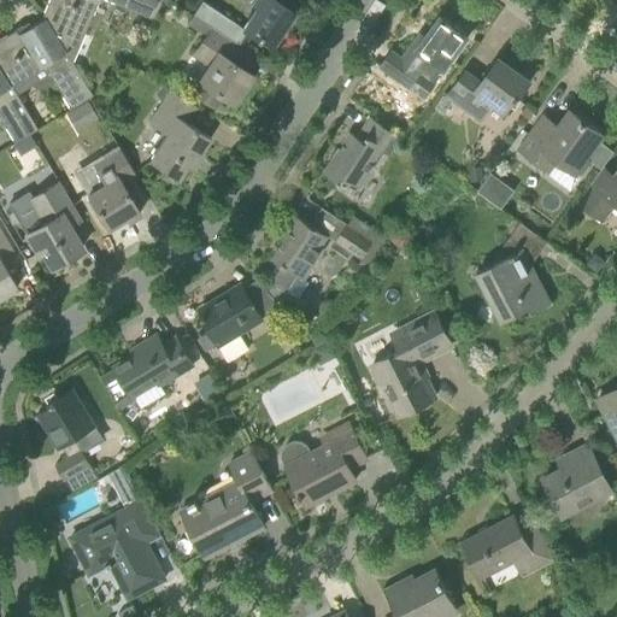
[(48,0),(42,16),(43,18),(71,63),(72,62),(76,60),(78,54),(77,53),(100,0),(107,0),(153,19),(162,0),(48,0)]
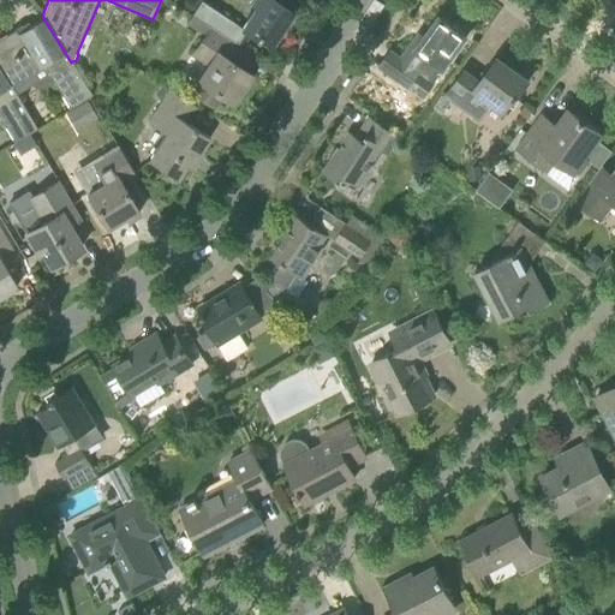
[(256,9),(243,28),(242,30),(257,41),(261,36),(272,43),(292,12),(274,0),(254,0),(251,5),(256,9)]
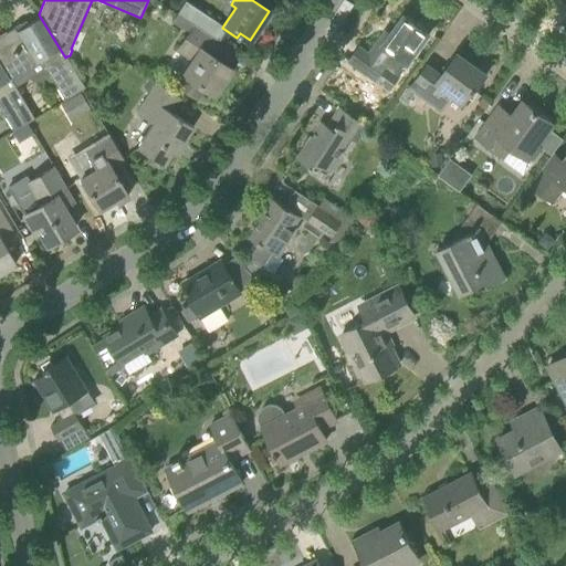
[(219,23),(186,1),(178,14),(194,24),(210,35),(219,23)]
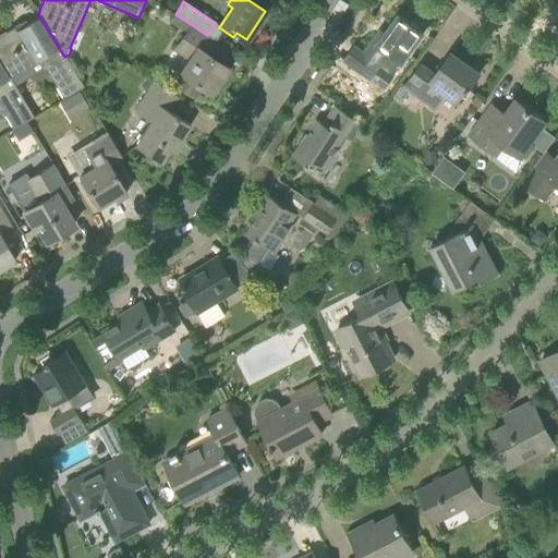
[(402,63),(424,33),(400,14),(383,38),(378,35),(364,53),(354,46),(344,60),(372,80),(391,55),(402,63)]
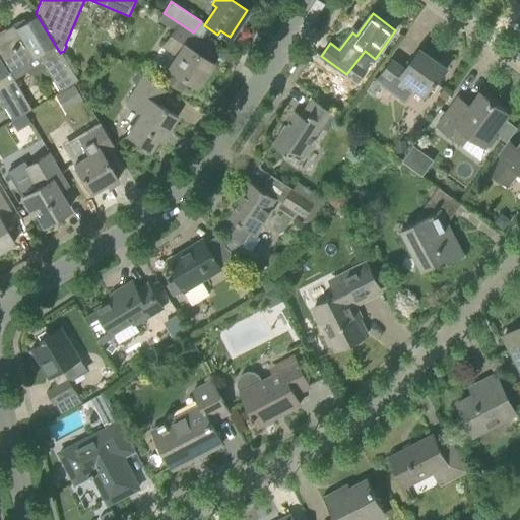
[(0,33),(0,59),(8,72),(9,72),(38,56),(60,91),(78,80),(61,52),(60,53),(37,15),(25,22),(23,19),(18,22),(21,27),(16,30),(13,25),(0,33)]
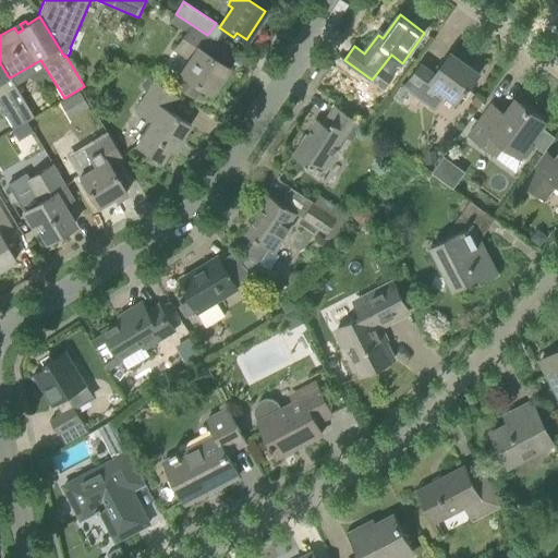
[(207,35),(191,24),(186,32),(176,49),(190,58),(173,84),(193,97),(199,87),(210,94),(228,68),(207,53),(215,40),(207,35)]
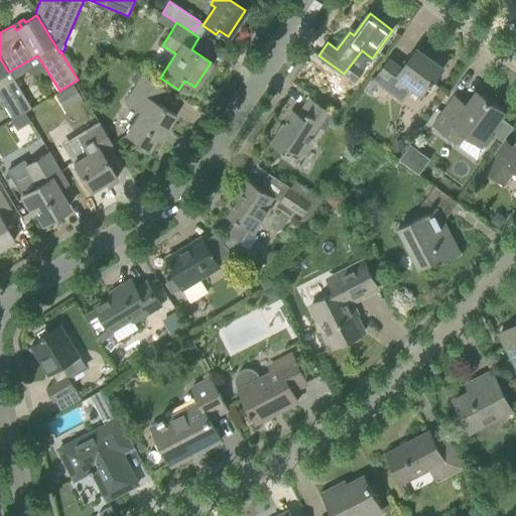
[(403,69),(390,59),(375,80),(402,99),(411,87),(422,95),(431,82),(432,84),(444,68),(417,48),(403,69)]
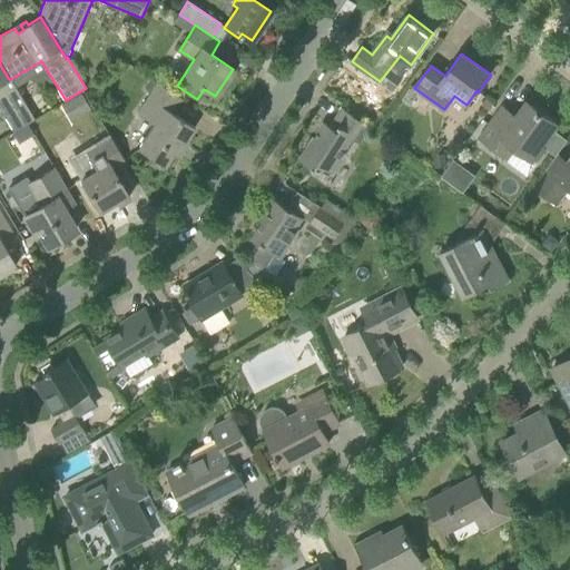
[(0,108),(15,131),(35,119),(10,79),(9,79),(0,65),(0,108)]
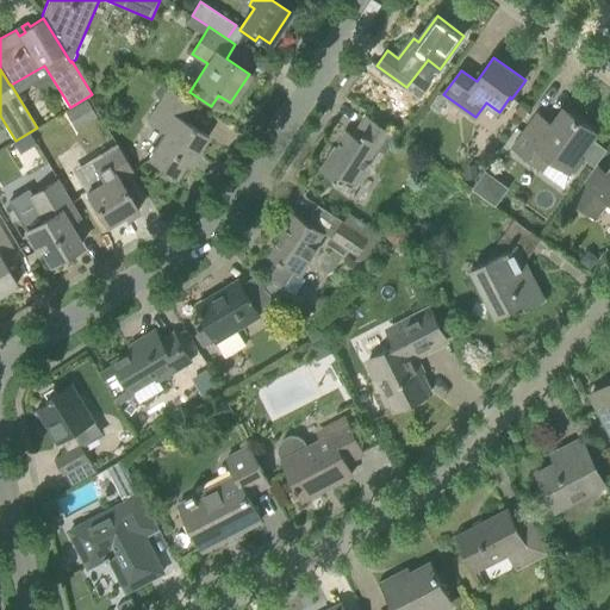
[(148,160),(175,178),(193,151),(197,154),(209,137),(185,122),(194,106),(168,88),(147,122),(165,134),(148,160)]
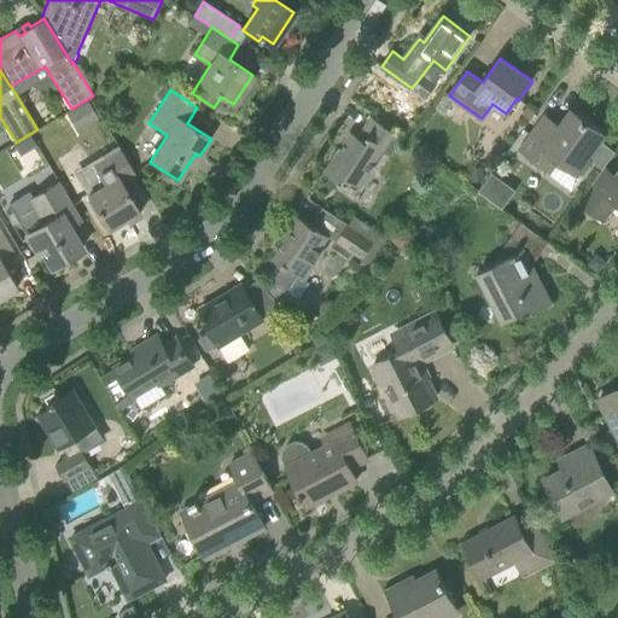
[(88,101),(74,109),(83,126),(98,118),(88,101)]
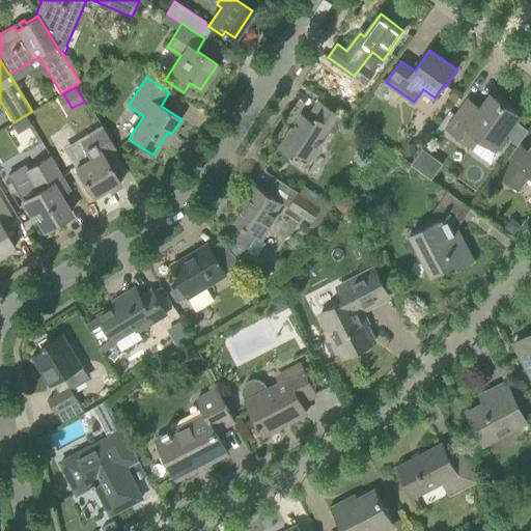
[(460,96),(453,91),(448,98),(455,104),(460,96)]
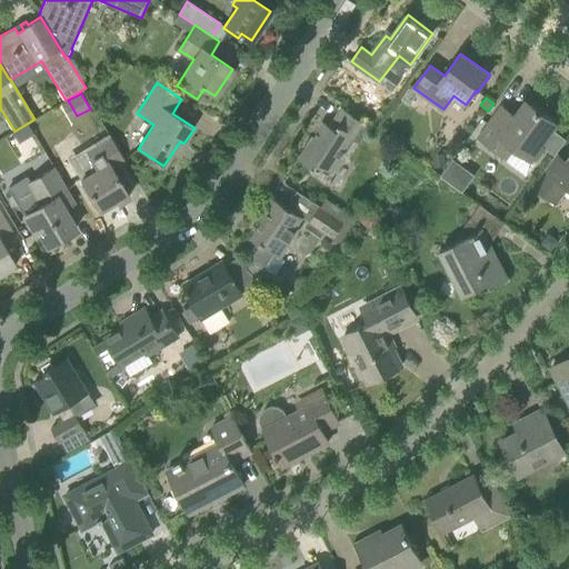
[(513,147),(531,158),(540,146),(556,156),(567,140),(551,129),(557,123),(527,101),(511,122),(498,112),(479,138),(507,157),(513,147)]
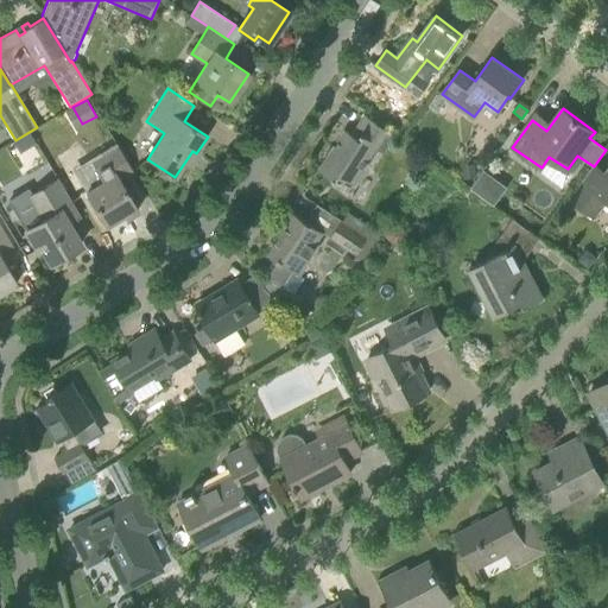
[(396,134),(366,115),(353,134),(361,139),(363,135),(380,146),(385,150),(396,134)]
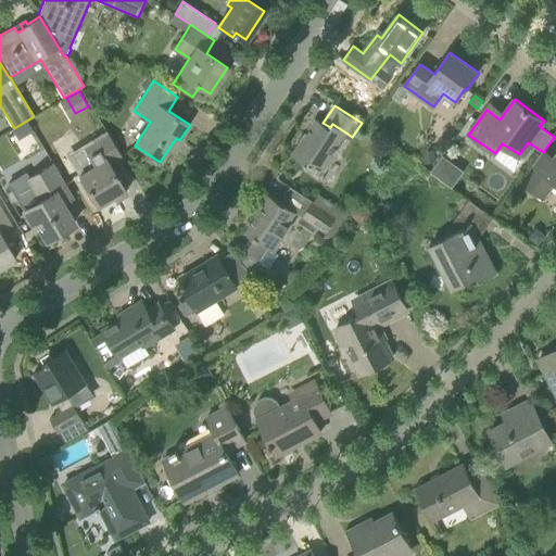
[(325,168),(348,134),(332,124),(330,127),(323,123),(321,122),(316,118),(310,129),(311,130),(307,134),(306,134),(292,155),(307,165),(311,160),(325,168)]
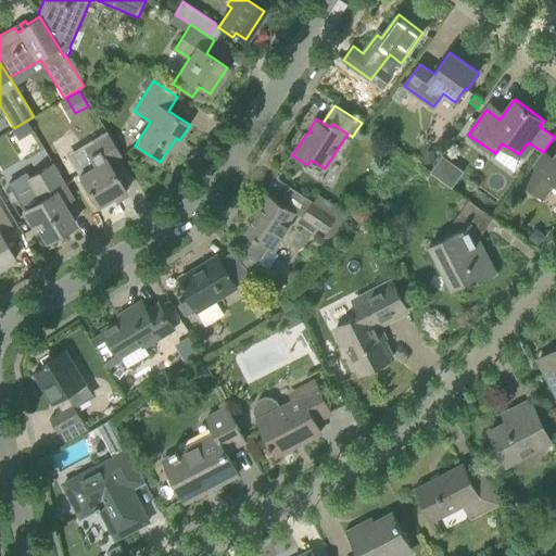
[(115,200),(126,192),(111,166),(124,159),(106,130),(81,146),(81,147),(67,155),(79,174),(78,174),(97,206),(113,197),(115,200)]
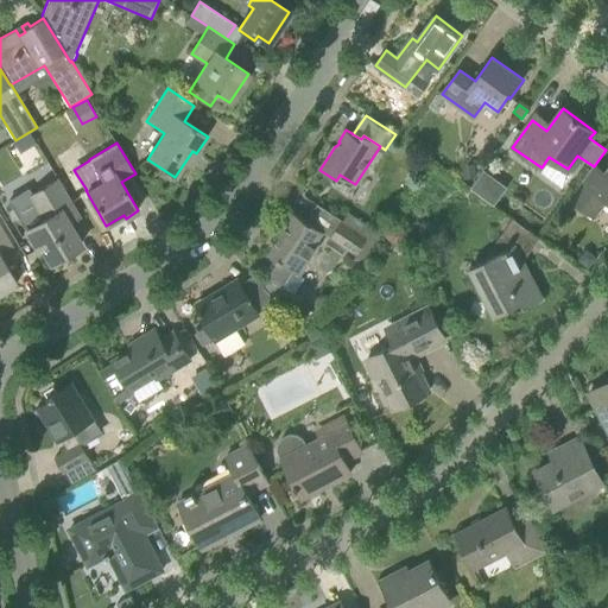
[(476,177),(474,164),(464,165),(466,178),(476,177)]
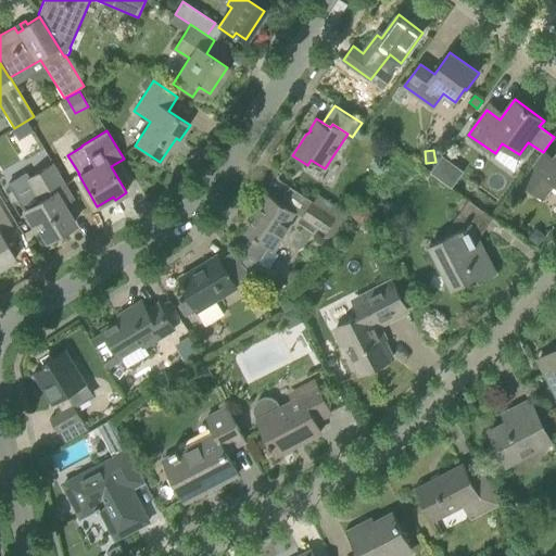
[(442,155),(431,171),(452,186),(464,171),(442,155)]
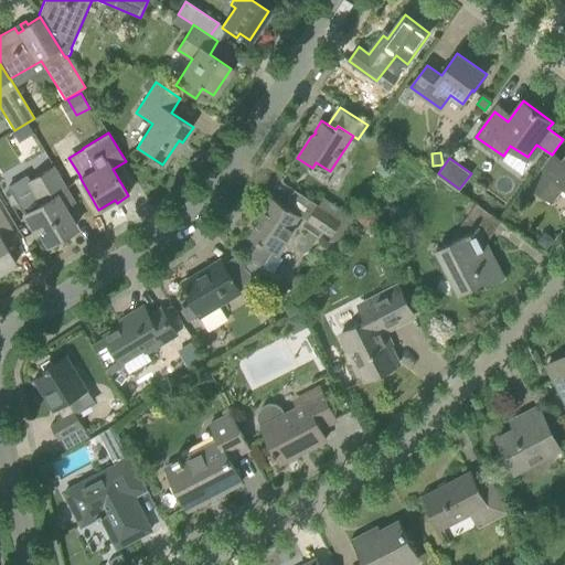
[(564,189),(564,161),(562,166),(551,158),(531,184),(555,202),(564,189)]
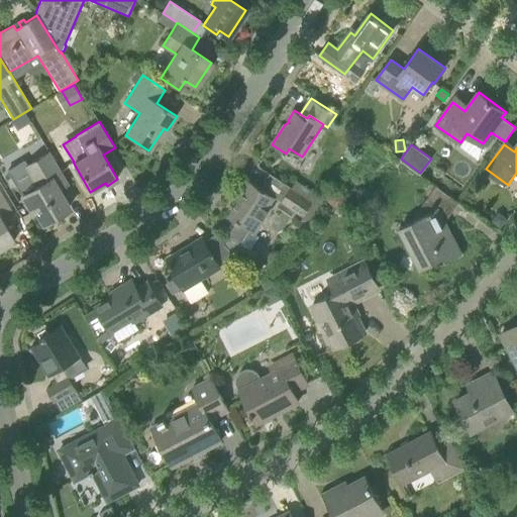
[(43,224),(69,208),(52,179),(62,174),(48,152),(24,167),(21,163),(8,171),(21,194),(31,212),(34,210),(43,224)]
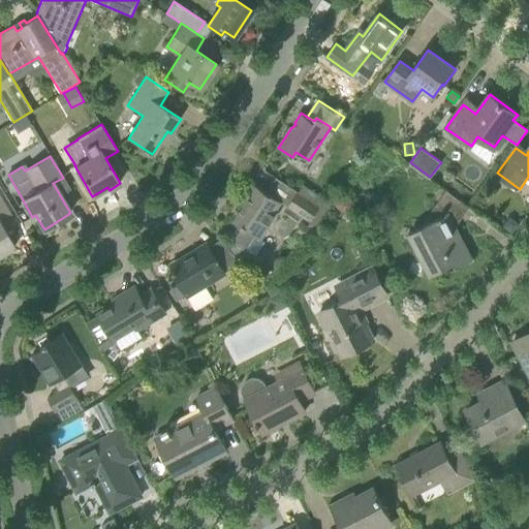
[(242,226),(232,242),(235,243),(229,249),(242,261),(249,252),(246,249),(255,236),(261,240),(276,217),(274,215),(282,201),(254,184),(246,197),(250,200),(248,204),(246,203),(234,221),(242,226)]
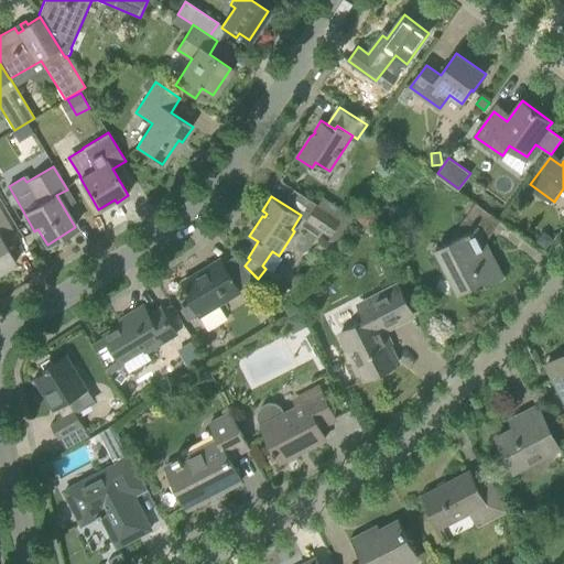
[(317,205),(332,214),(337,206),(322,197),(317,205)]
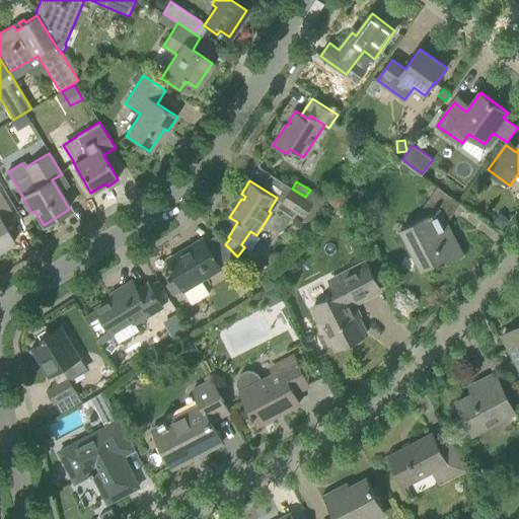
[(447,223),(461,204),(438,188),(422,209),(426,216),(411,224),(401,229),(423,271),(445,258),(448,263),(463,254),(447,223)]
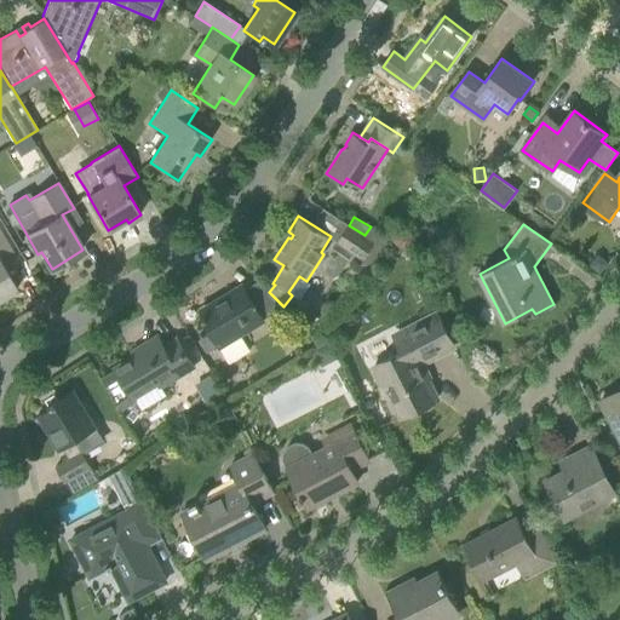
[(338,242),(365,259),(374,265),(384,250),(383,248),(374,244),(375,242),(365,235),(349,225),(338,242)]
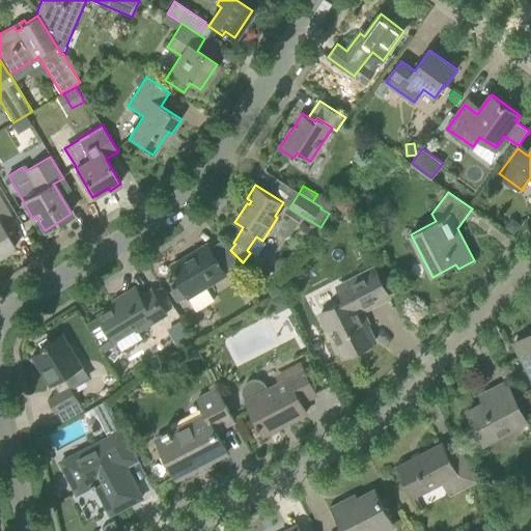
[(354,208),(358,205),(358,201),(354,198),(342,198),(338,201),(338,205),(342,208),(354,208)]
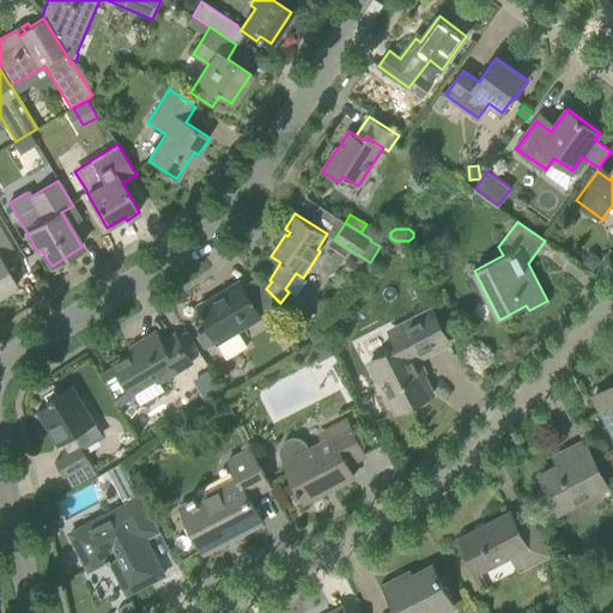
[(0,296),(18,286),(2,262),(14,255),(0,231),(0,296)]
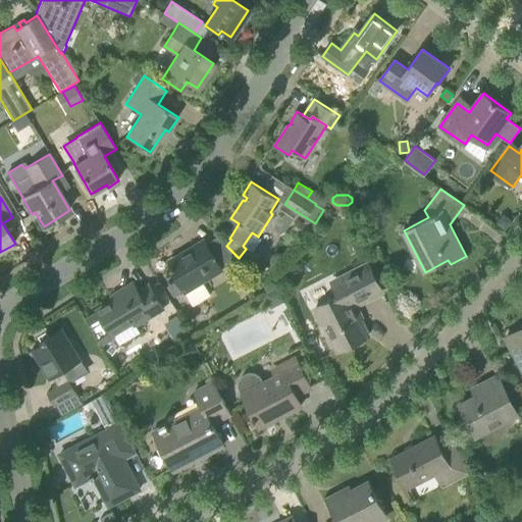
[(327,201),(320,197),(316,204),(315,205),(322,209),(327,201)]
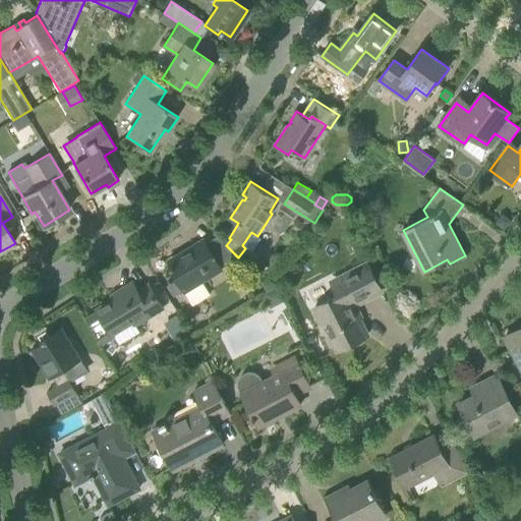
[(505,219),(499,219),(494,226),(504,233),(511,224),(505,219)]
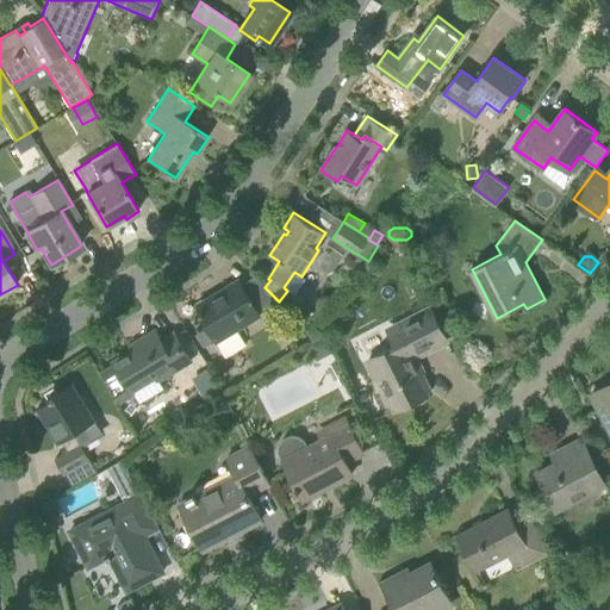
[(201,312),(199,313),(209,329),(197,335),(205,348),(217,341),(226,358),(247,344),(236,329),(260,315),(260,313),(278,303),(279,302),(265,287),(263,288),(254,277),(242,284),(240,281),(198,306),(201,312)]
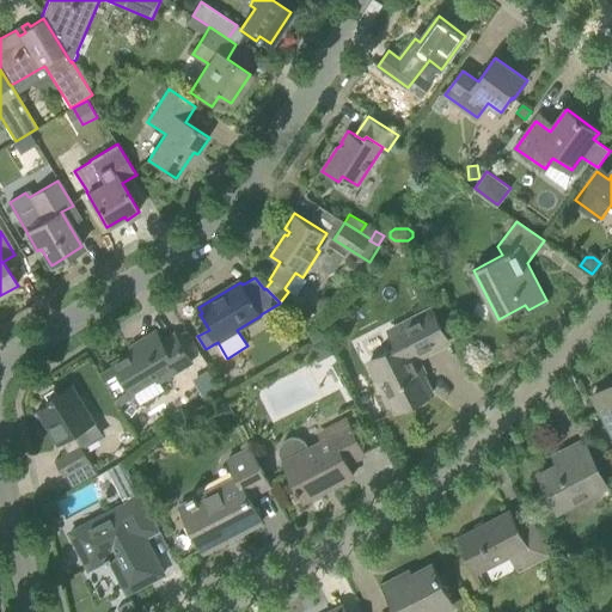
[(414,359),(448,341),(433,311),(398,329),(405,343),(371,362),(397,412),(433,393),(414,359)]
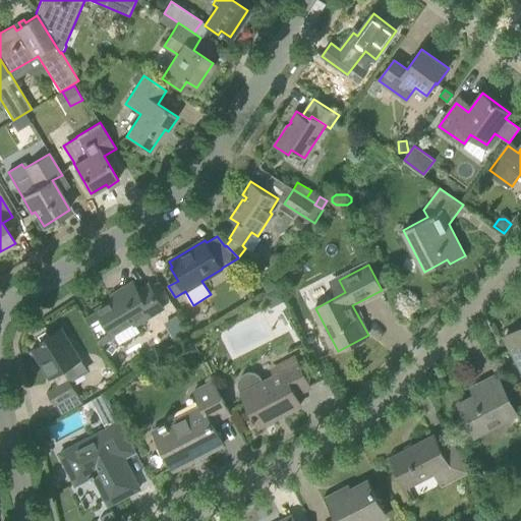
[(163,307),(150,285),(138,292),(133,284),(117,293),(119,297),(98,309),(98,310),(87,317),(100,340),(112,333),(113,335),(134,323),(135,325),(163,307)]
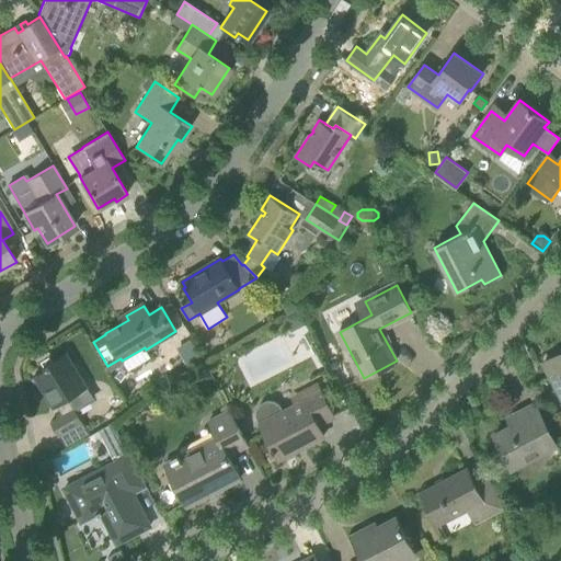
[(307,324),(299,308),(284,317),(292,332),(307,324)]
